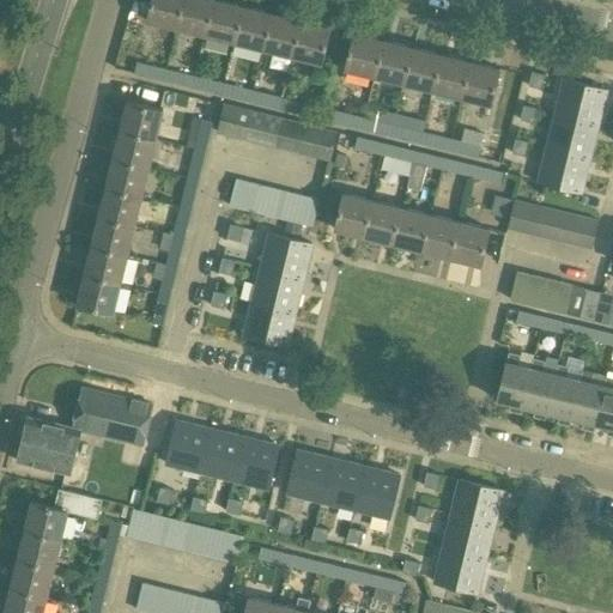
[(176,28),(182,0),(151,0),(146,20),(176,28)]
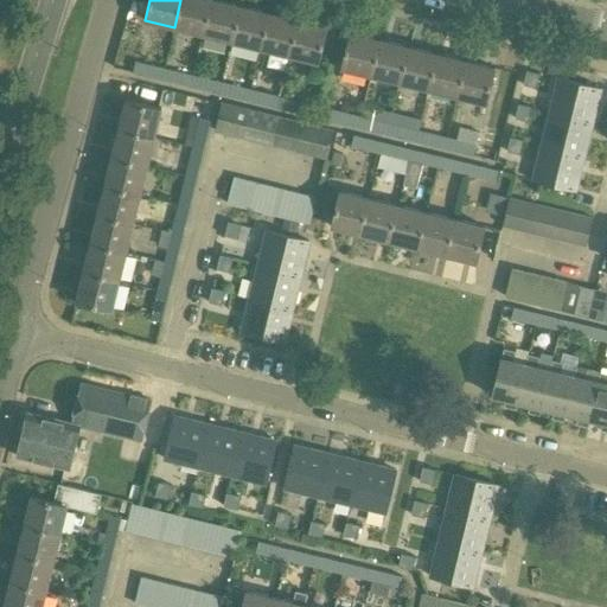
[(203,34),(211,0),(180,0),(174,27),(203,34)]
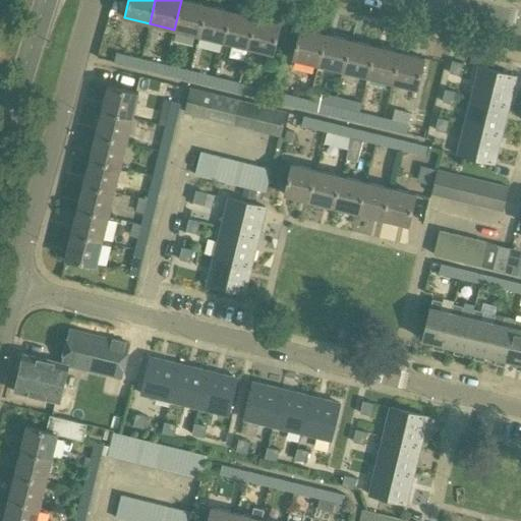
[(198,36),(207,5),(183,0),(181,0),(174,30),(198,36)]
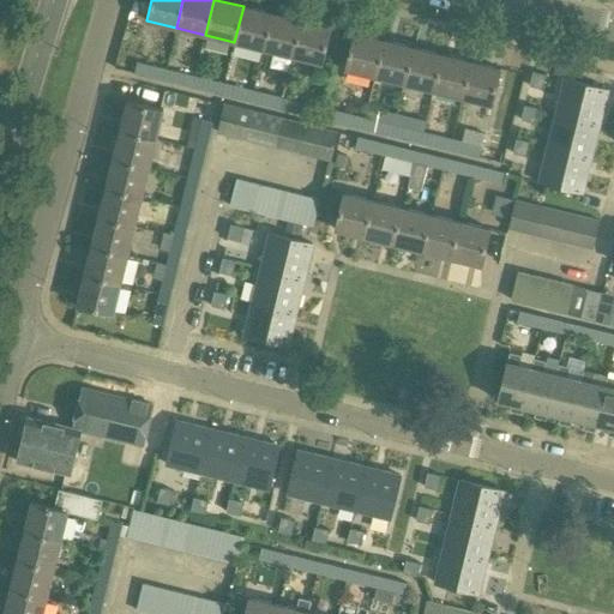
[(264,49),(272,13),(244,6),(234,42),(264,49)]
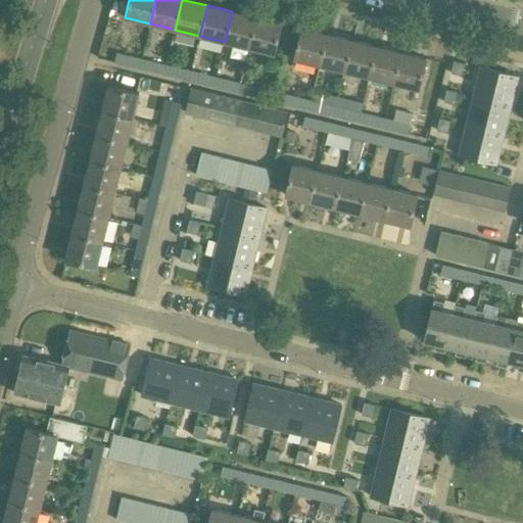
[(249,48),(256,17),(232,11),(225,42),(249,48)]
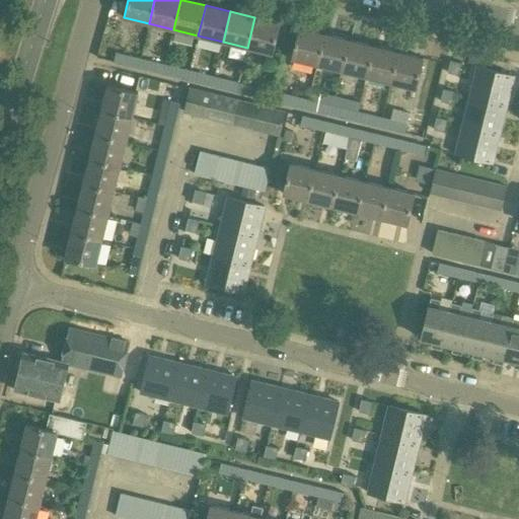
[(254,17),(247,48),(272,54),(280,23),(254,17)]
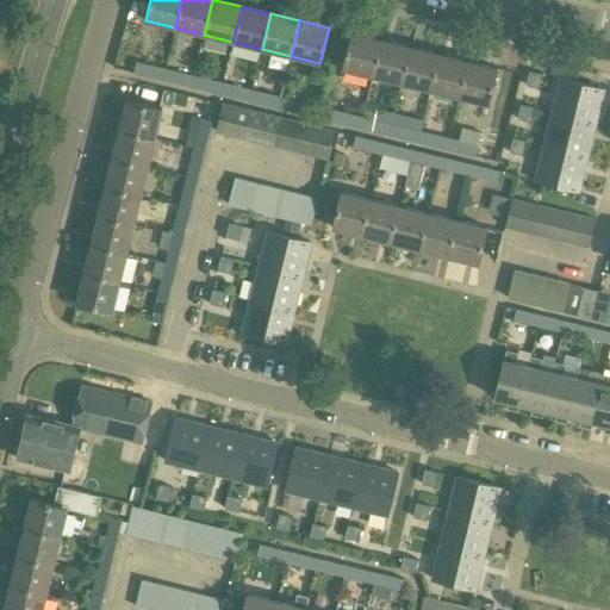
[(372,76),(380,41),(352,33),(343,69),(372,76)]
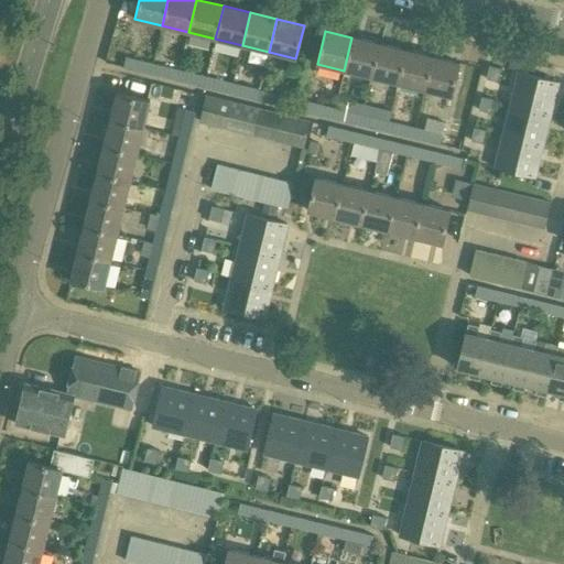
[(371,77),(379,44),(351,38),(344,71),(371,77)]
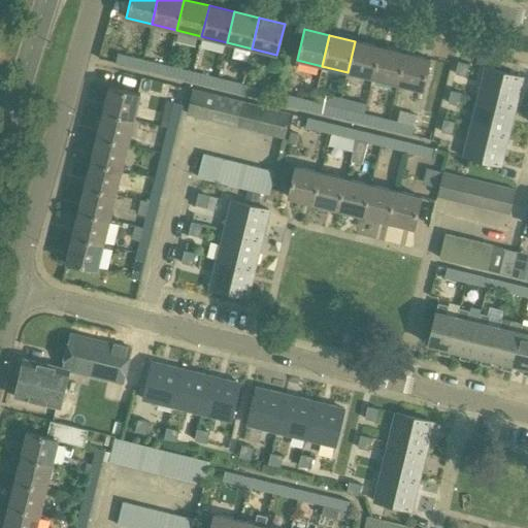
[(372,78),(380,47),(355,41),(348,72),(372,78)]
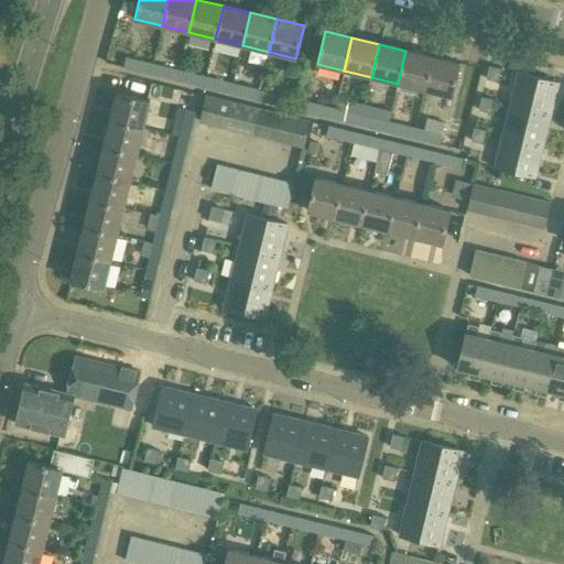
[(425,90),(433,57),(405,51),(398,84),(425,90)]
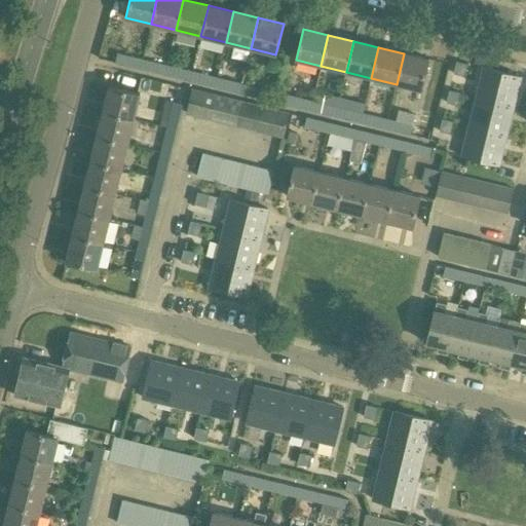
[(486,55),(476,52),(474,63),(484,65),(486,55)]
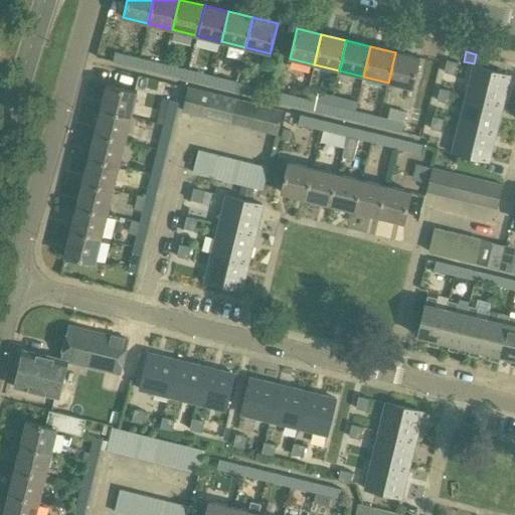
[(137,68),(140,58),(115,52),(113,62),(137,68)]
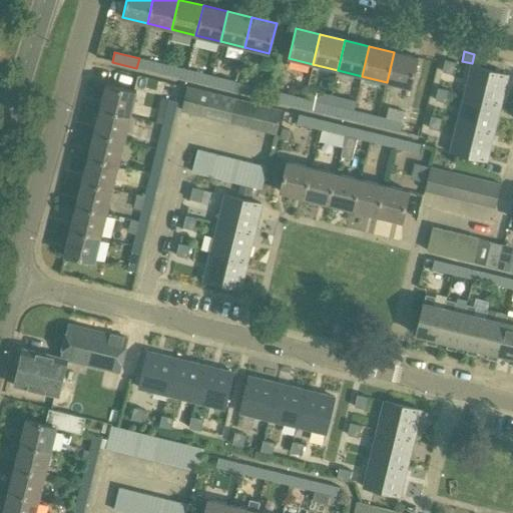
[(394,52),(387,82),(411,88),(418,58),(394,52)]
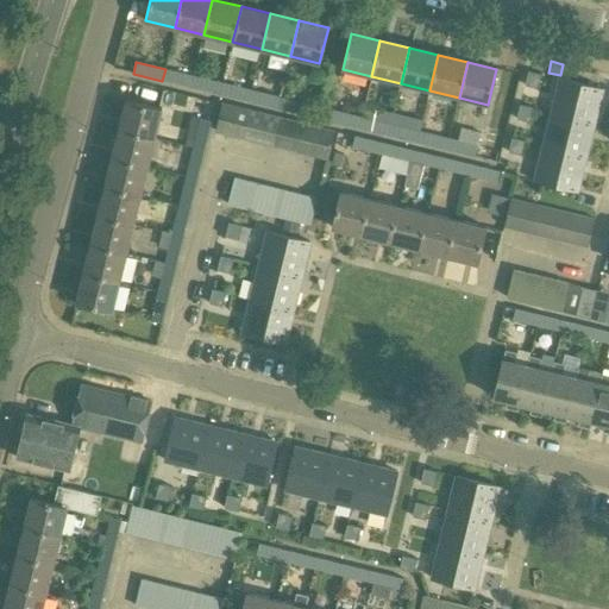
[(190,88),(194,76),(165,69),(162,81),(190,88)]
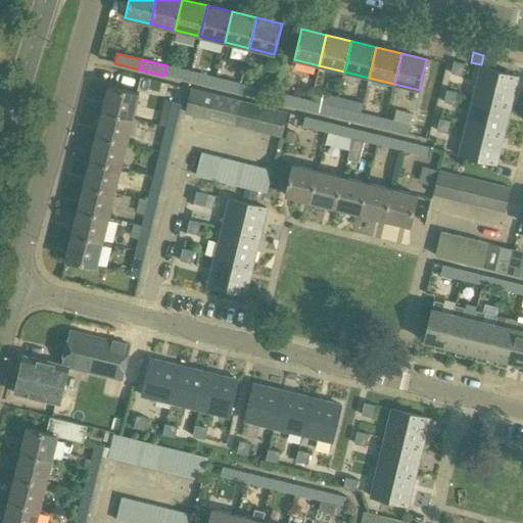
[(465,63),(454,61),(450,73),(462,76),(465,63)]
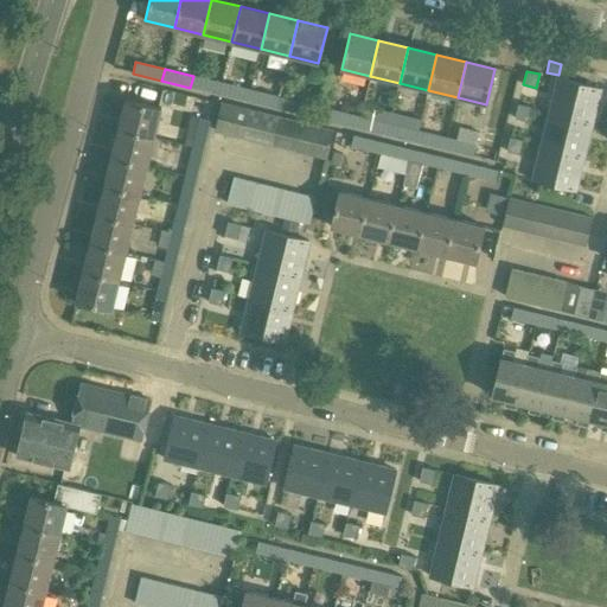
[(218,94),(222,82),(193,76),(190,88),(218,94)]
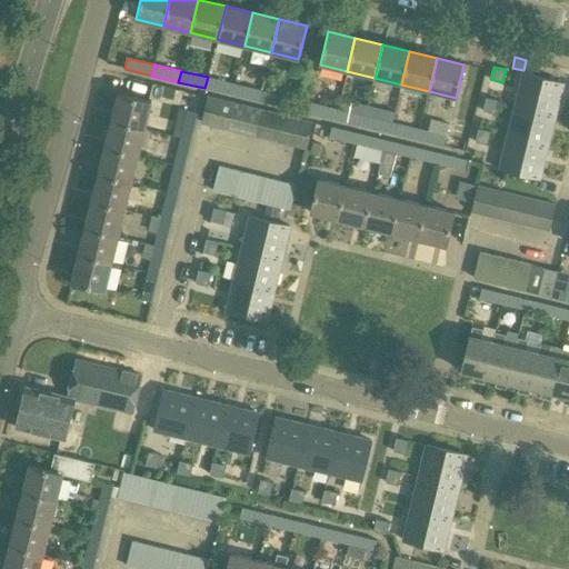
[(519,107),(556,115),(562,83),(523,73),(519,91),(522,92),(519,107)]
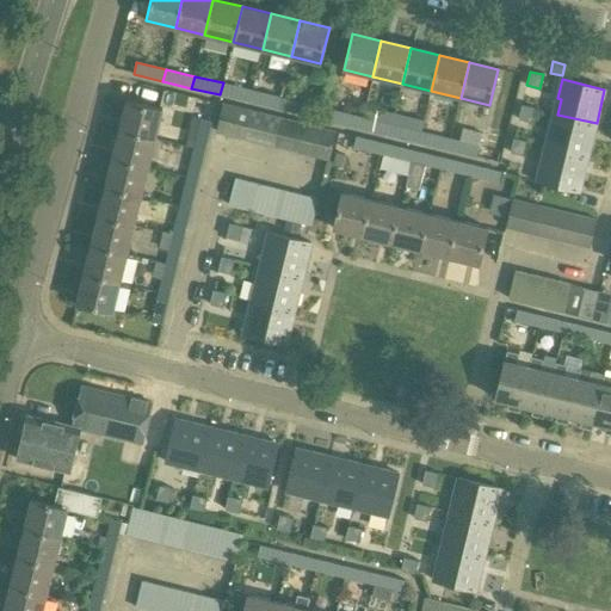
[(248,102),(252,90),(223,82),(220,94),(248,102)]
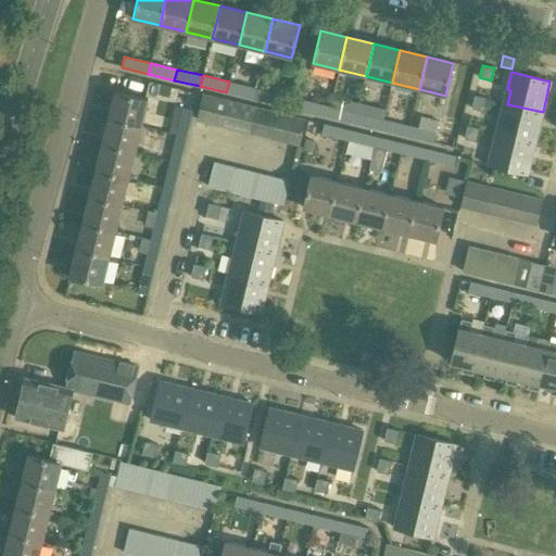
[(252,99),(255,88),(229,81),(226,92),(252,99)]
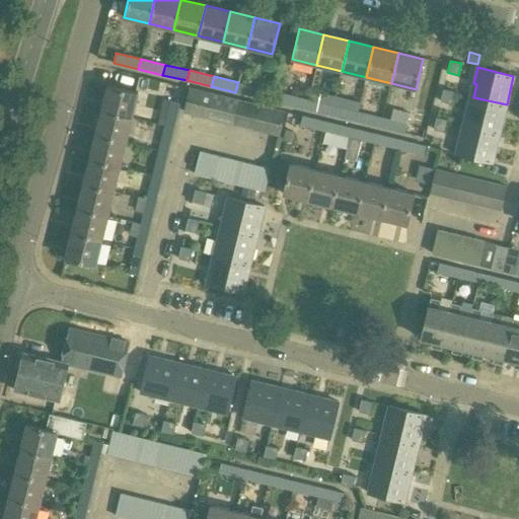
[(238,82),(235,92),(261,98),(263,88),(238,82)]
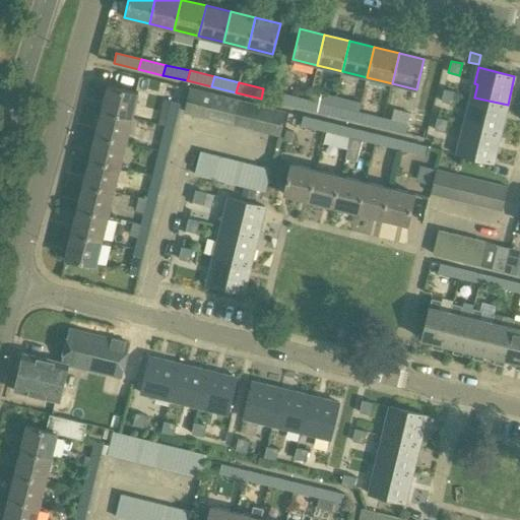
[(102,111),(132,118),(138,93),(108,86),(102,111)]
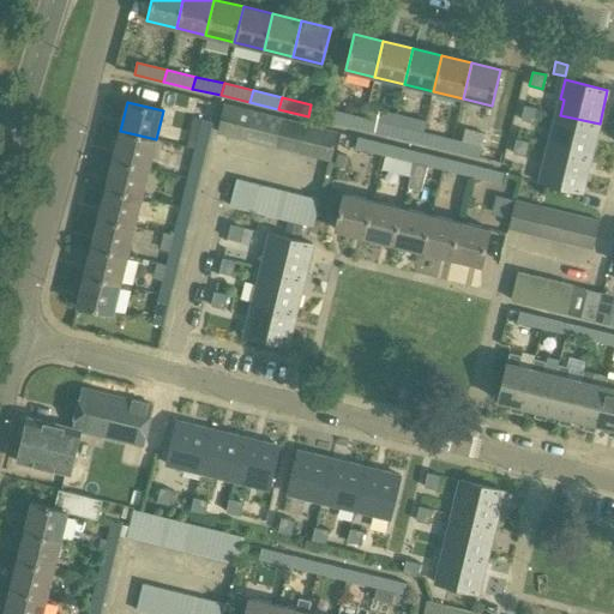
[(214,104),(203,102),(199,116),(210,120),(214,104)]
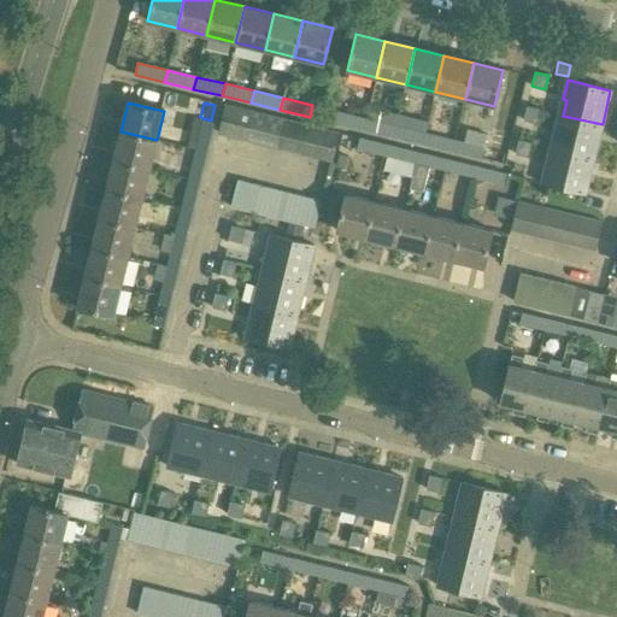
[(233,137),(240,107),(225,104),(217,134),(233,137)]
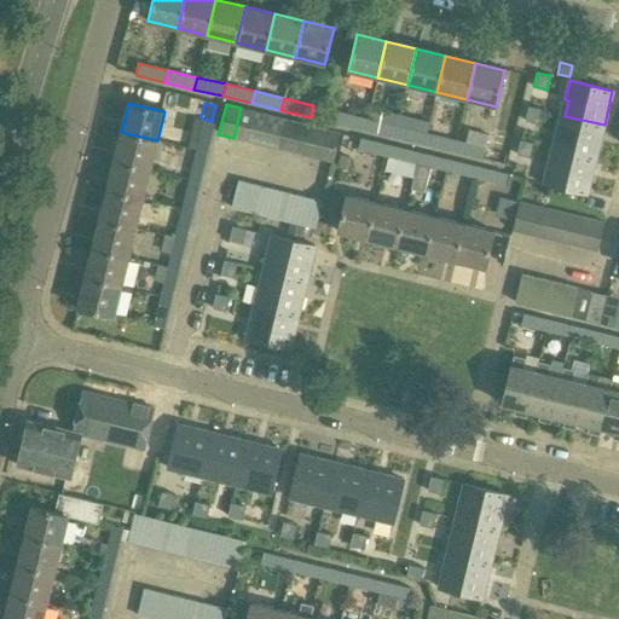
[(542,109),(528,106),(525,120),(538,123),(542,109)]
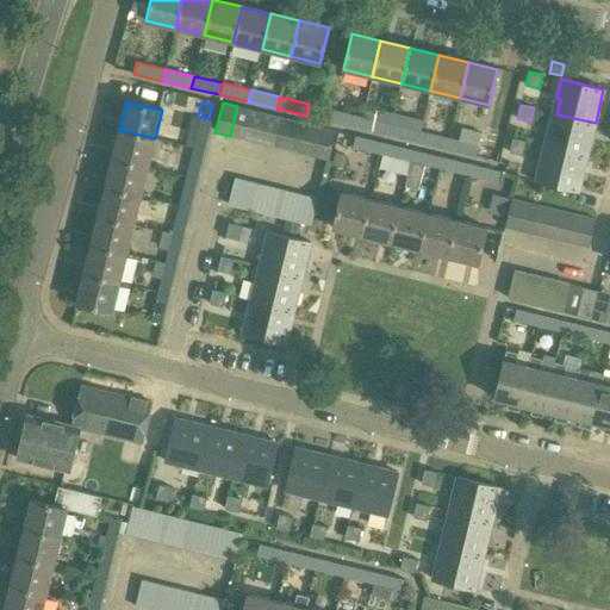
[(243,139),(250,110),(237,106),(230,136),(243,139)]
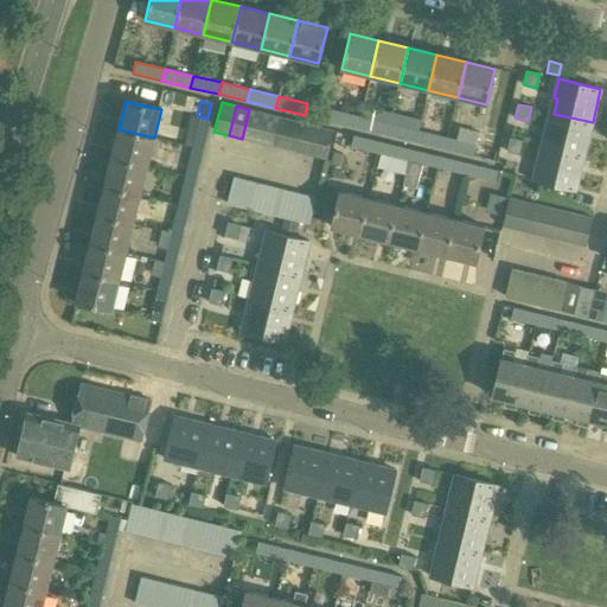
[(256,142),(263,113),(249,109),(242,139),(256,142)]
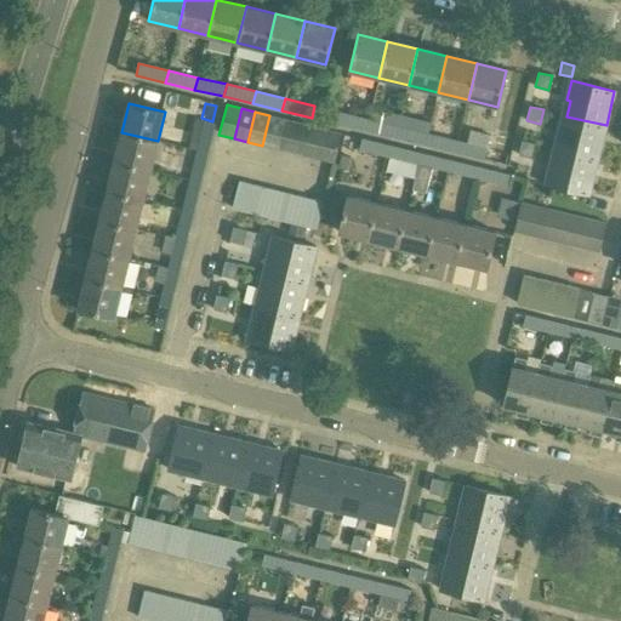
[(366,131),(369,119),(340,112),(336,124),(366,131)]
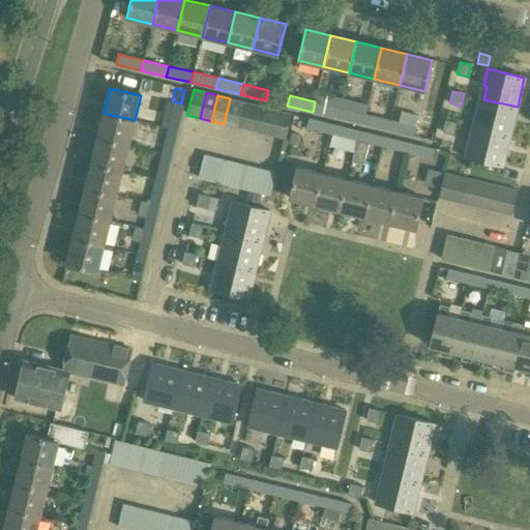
[(236,126),(242,101),(230,98),(224,124),(236,126)]
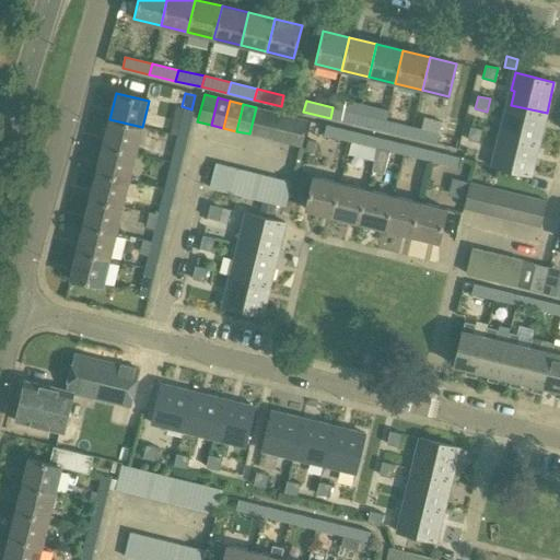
[(547,113),(511,105),(508,104),(503,120),(506,121),(503,136),(539,144),(547,113)]
